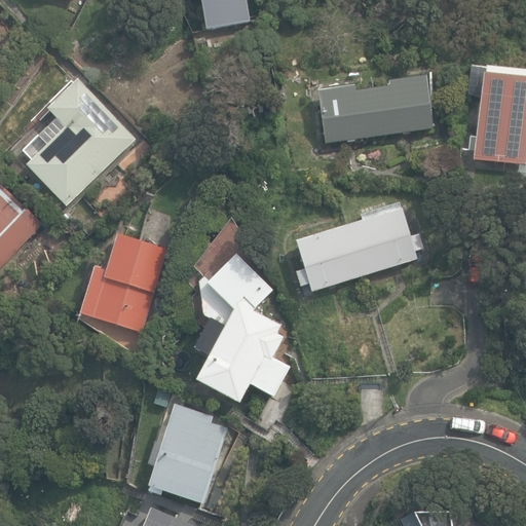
[(201,0),(207,25),(249,17),(246,0),(201,0)]
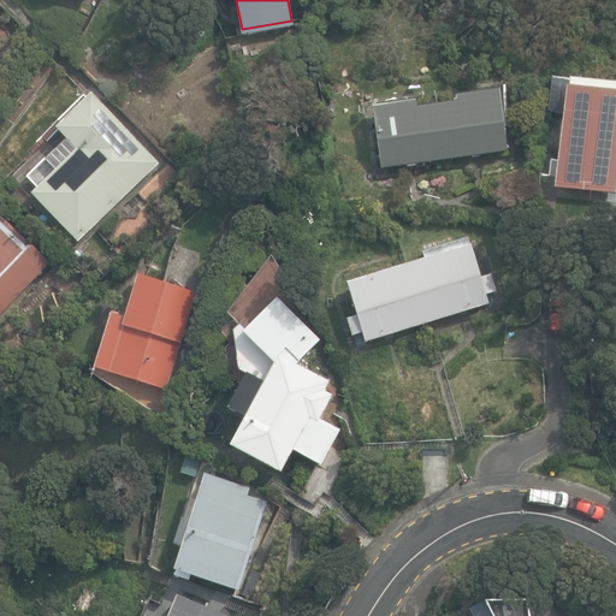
[(555,189),(615,195),(615,190),(615,83),(578,80),(579,71),(560,69),(558,78),(552,77),(548,113),(563,114),(555,189)]
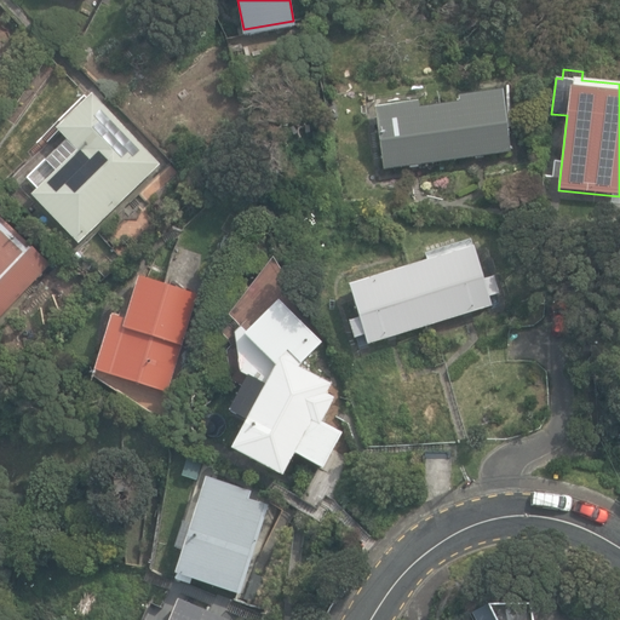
[(374,105),(383,166),(509,149),(501,87),(458,92),(458,99),(418,104),(418,99),(374,105)]
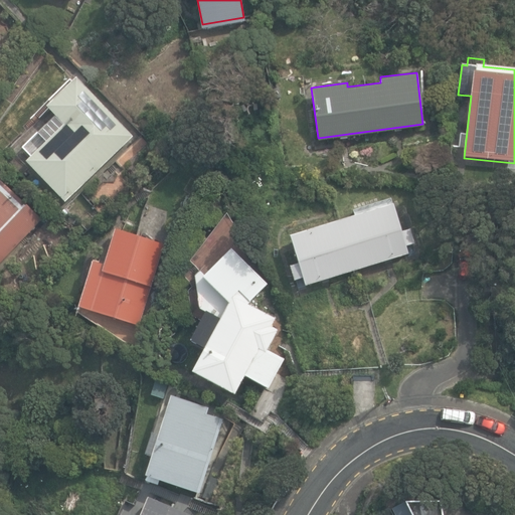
[(22,157),(62,198),(131,133),(74,73),(44,103),(53,112),(35,129),(43,138),(22,157)]
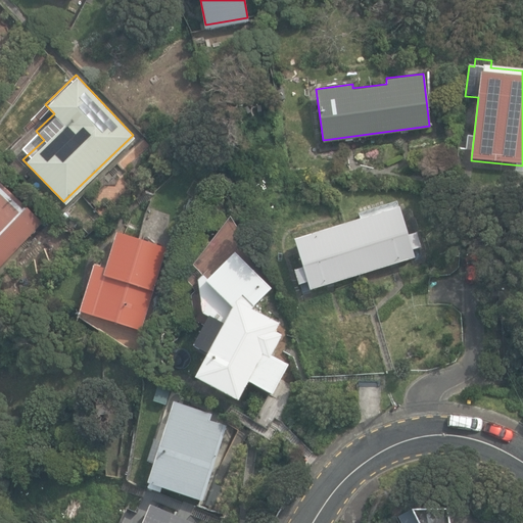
[(0,270),(43,224),(0,183),(0,270)]
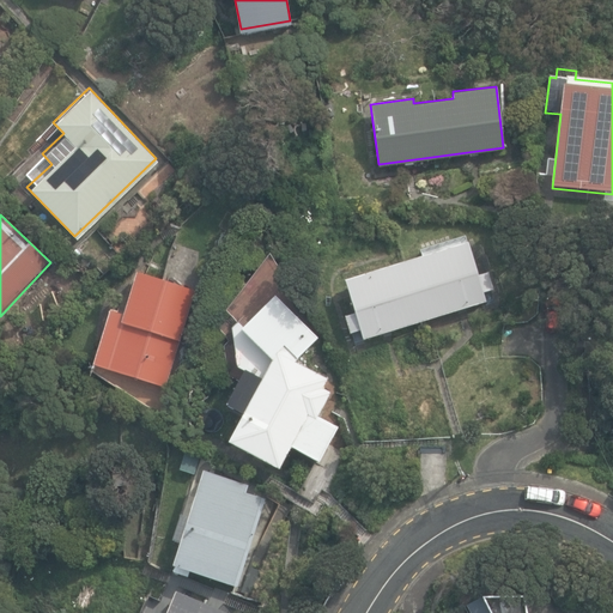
[(360,331),(364,340),(487,301),(485,292),(492,290),(486,272),(479,274),(468,242),(345,281),(354,313),(346,316),(351,333),(360,331)]
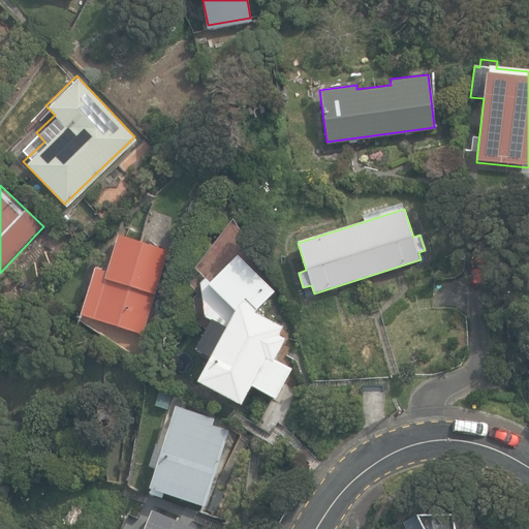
[(82,315),(144,335),(169,251),(120,236),(109,273),(96,269),(82,315)]
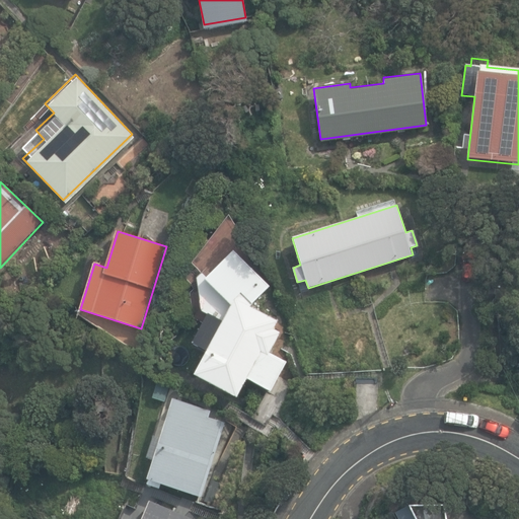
[(195,375),(237,397),(247,380),(271,392),(288,361),(271,352),(281,332),(275,328),(279,320),(252,306),(271,286),(235,250),(205,280),(231,305),(223,321),(209,313),(193,344),(207,351),(195,375)]
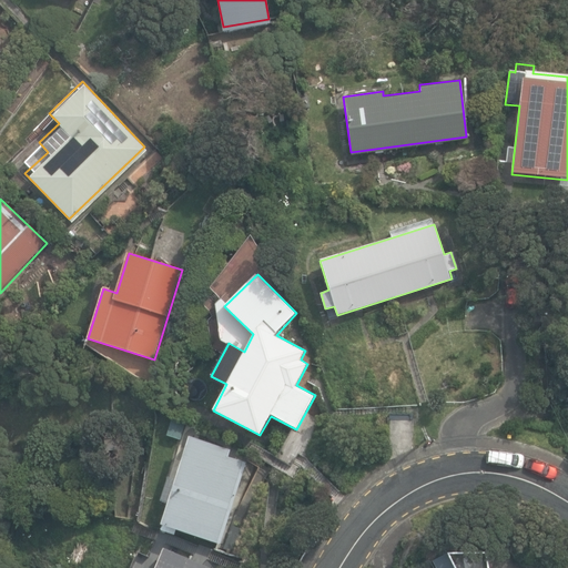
[(161,526),(221,545),(247,463),(229,456),(231,449),(190,436),(161,526)]
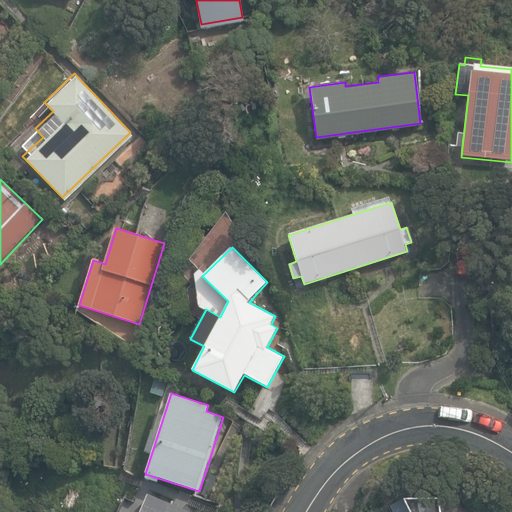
[(141,511),(190,511),(192,509),(150,491),(141,511)]
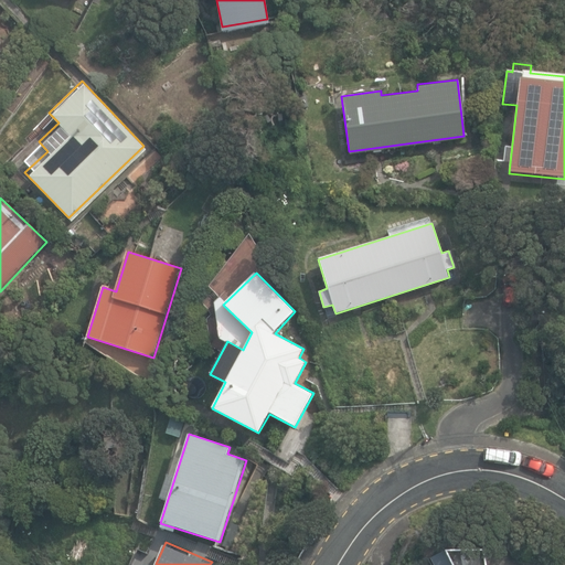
[(488,564),(484,550),(448,550),(429,557),(433,564),(488,564)]
